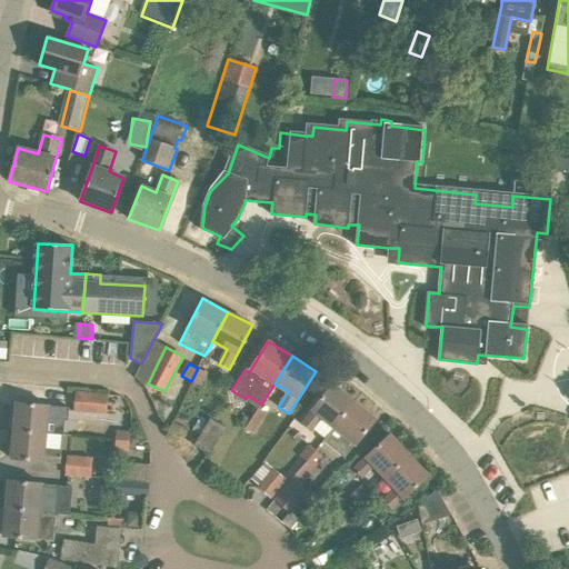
[(200,386),(209,373),(198,368),(191,381),(200,386)]
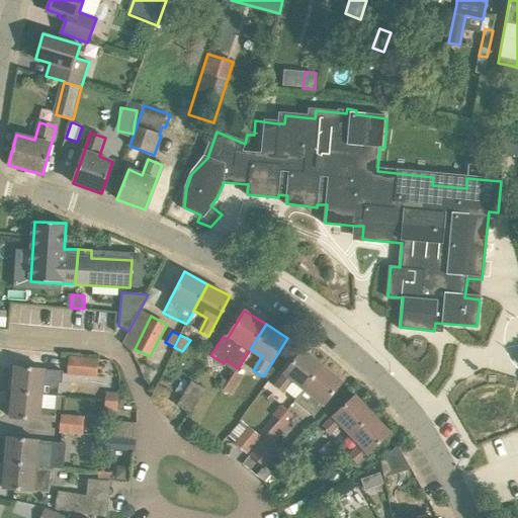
[(323,365),(303,350),(274,385),(283,393),(293,379),(305,389),(323,365)]
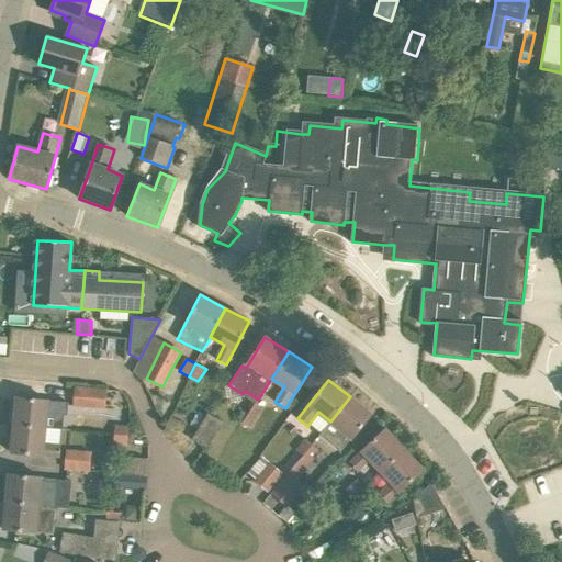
[(107,390),(77,388),(76,407),(105,409),(107,390)]
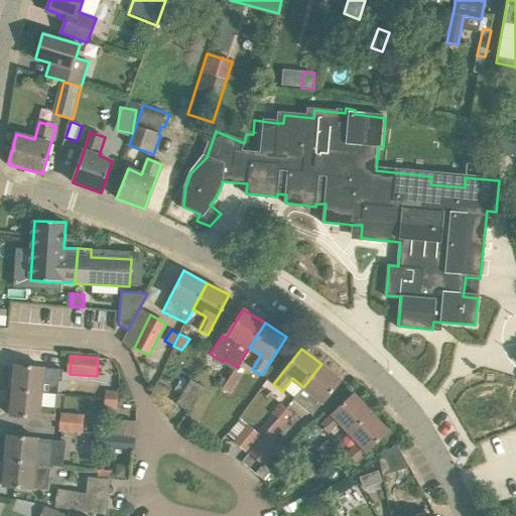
[(341,380),(321,364),(303,387),(293,400),(313,416),(341,380)]
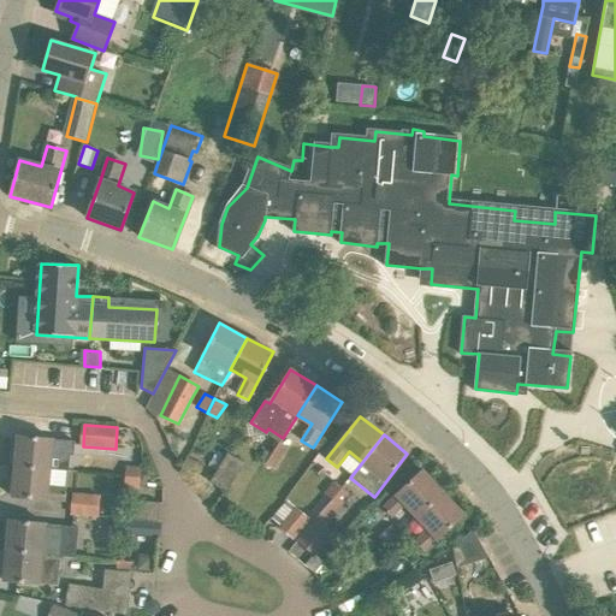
[(52,452),(71,455),(72,442),(18,437),(15,466),(51,469),(52,452)]
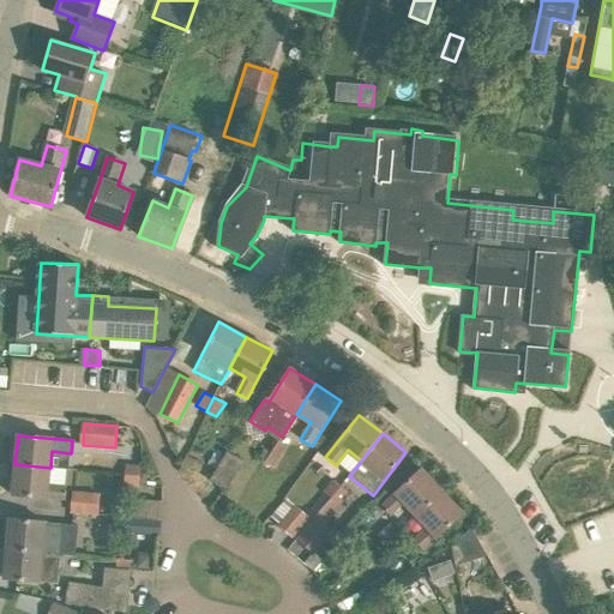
[(288,449),(278,443),(264,463),(272,469),(288,449)]
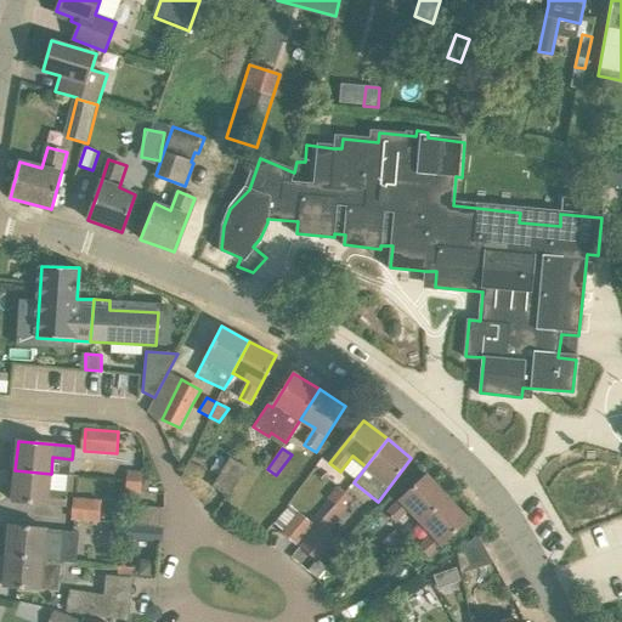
[(248,468),(230,457),(213,487),(230,497),(248,468)]
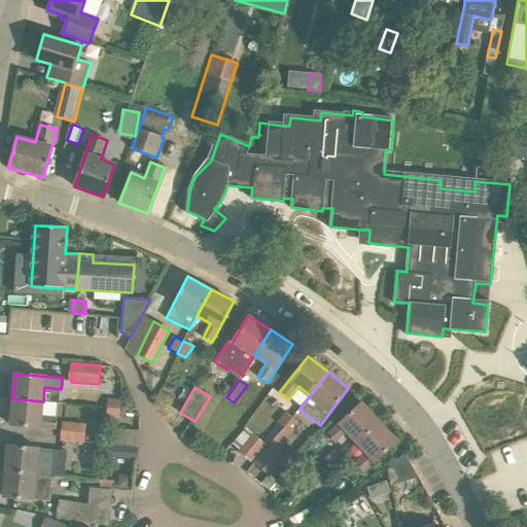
[(57,417),(41,416),(43,401),(12,398),(10,424),(56,429),(57,417)]
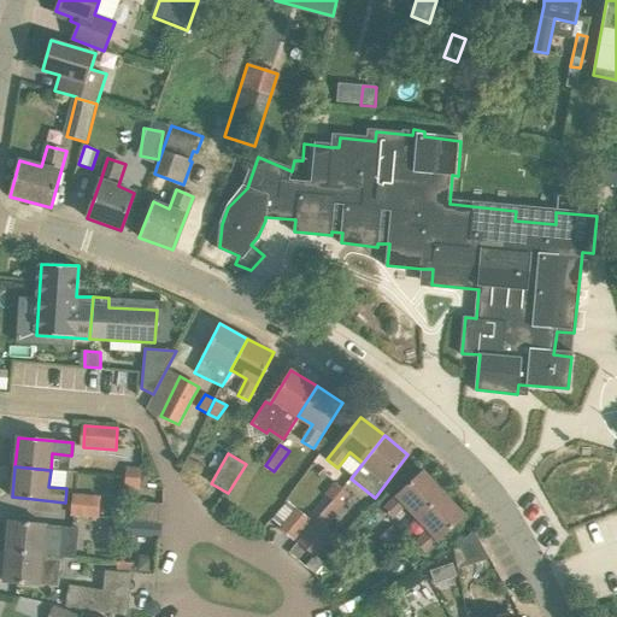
[(141,469),(128,468),(127,477),(140,479),(141,469)]
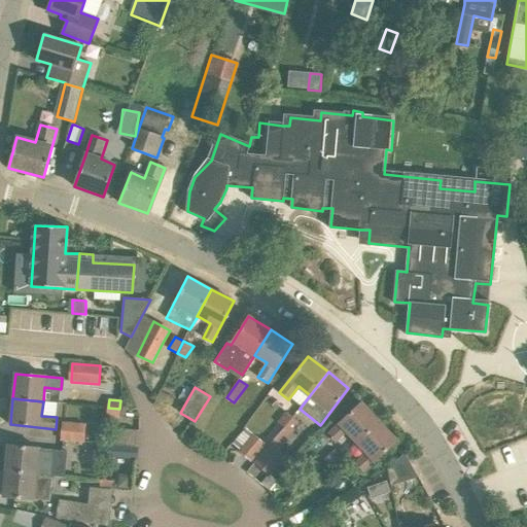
[(361,401),(326,433),(335,442),(347,430),(357,441),(379,421),(361,401)]
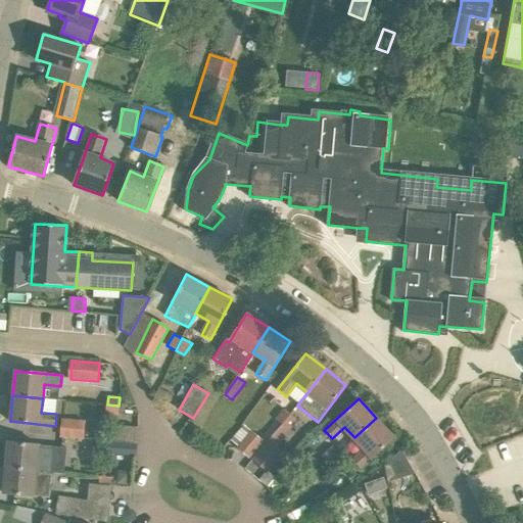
[(119,406),(107,405),(106,414),(119,415),(119,406)]
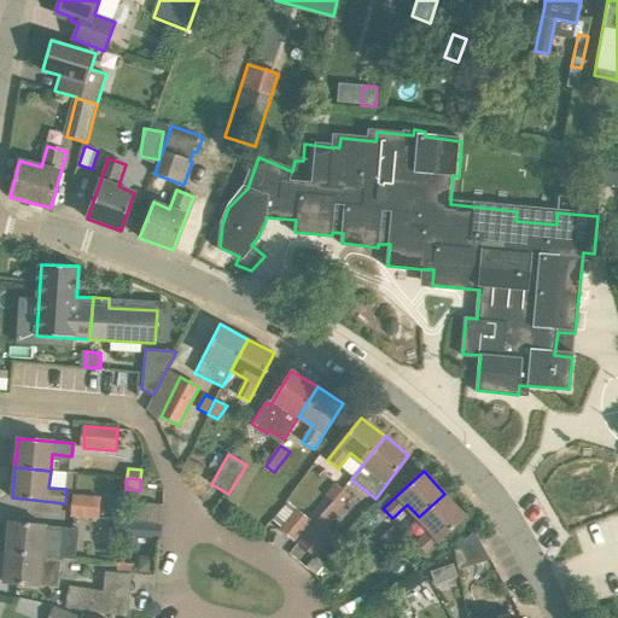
[(334,482),(324,494),(333,501),(343,489),(334,482)]
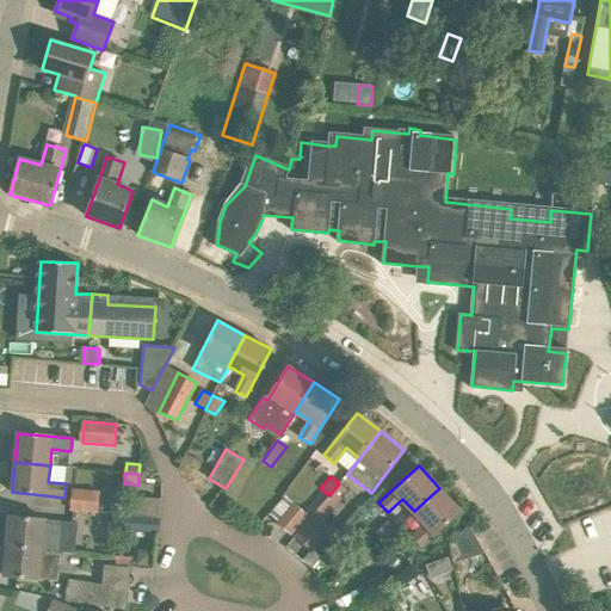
[(339,483),(329,495),(338,503),(349,491),(339,483)]
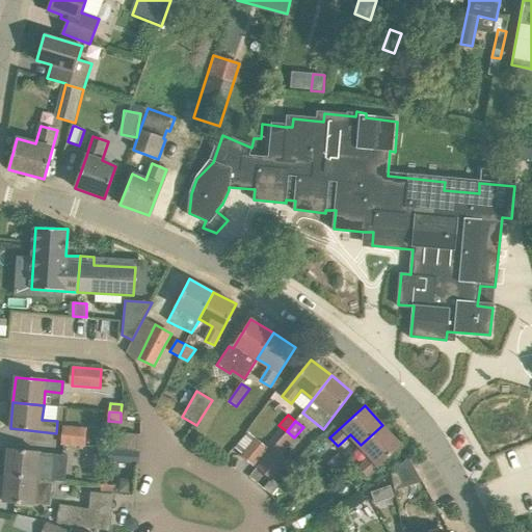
[(382,425),(361,445),(371,456),(357,469),(366,476),(400,445),(382,425)]
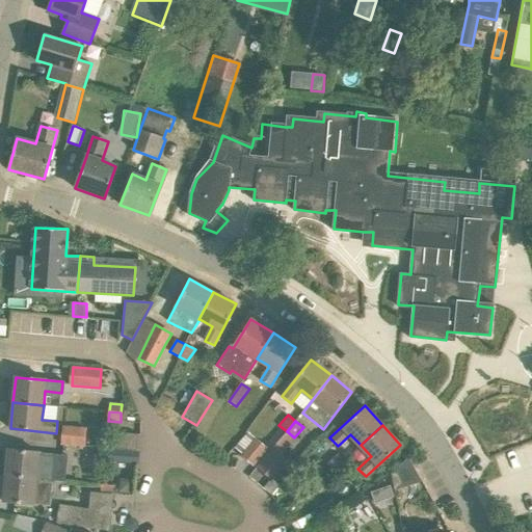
[(87,428),(63,426),(61,444),(85,446),(87,428)]
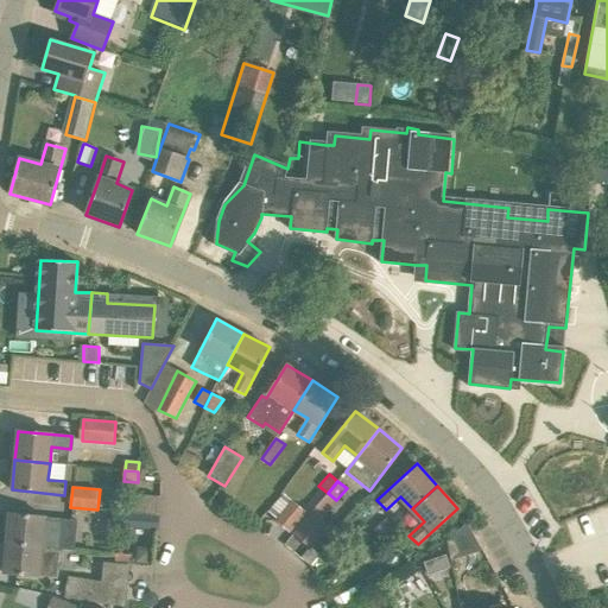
[(158,495),(133,493),(131,512),(157,514),(158,495)]
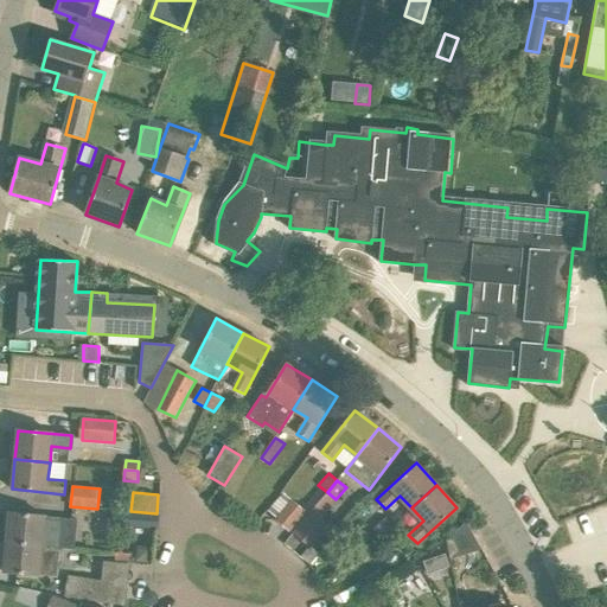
[(401,498),(393,506),(409,526),(419,519),(401,498)]
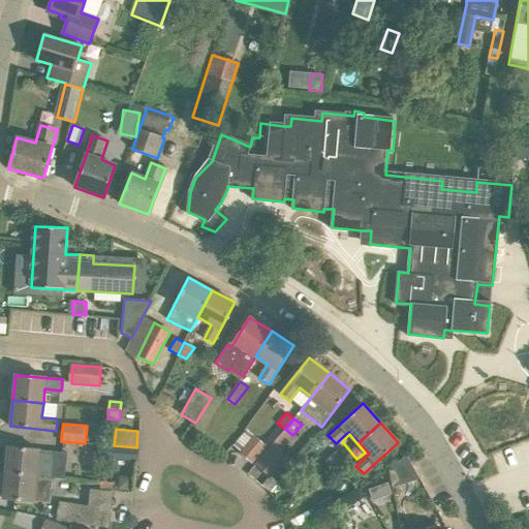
[(267,445),(254,436),(241,453),(252,462),(267,445)]
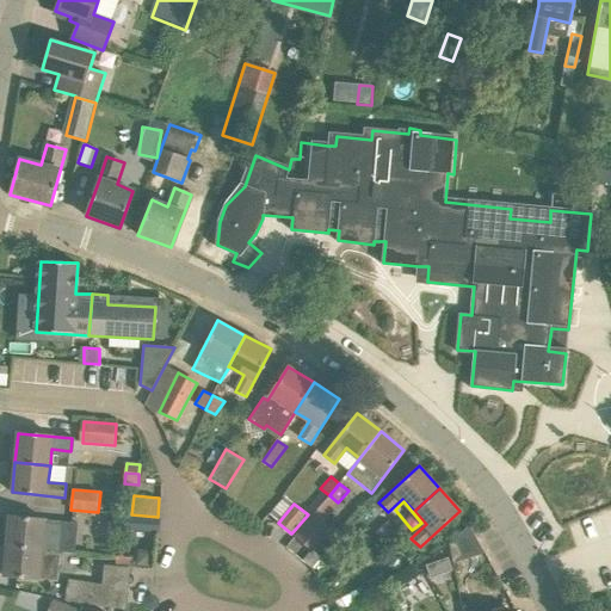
[(333,528),(325,519),(315,512),(294,537),(312,551),(333,528)]
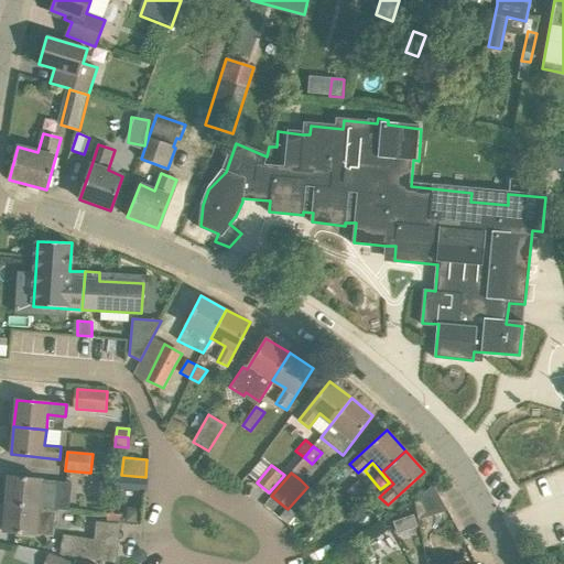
[(149,479),(106,475),(104,487),(148,491),(149,479)]
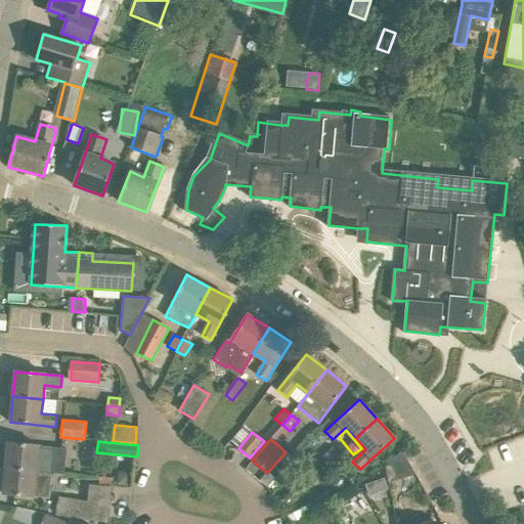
[(5,468),(51,472),(53,447),(53,446),(8,442),(5,468)]
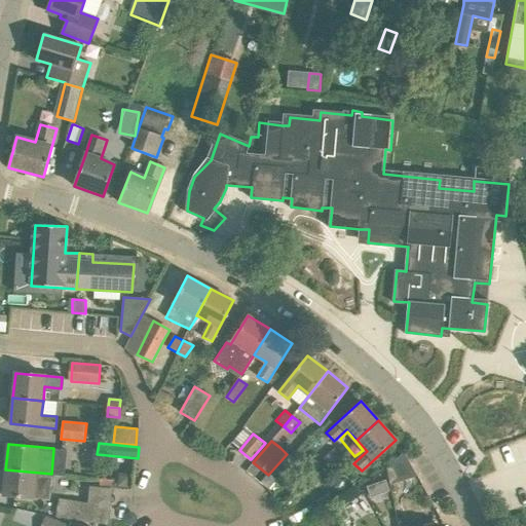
[(334,449),(325,458),(331,465),(340,456),(334,449)]
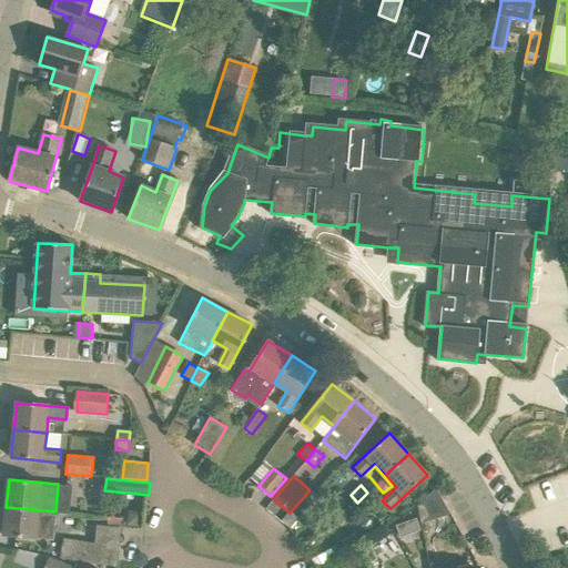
[(436,489),(416,506),(421,523),(445,516),(449,514),(436,489)]
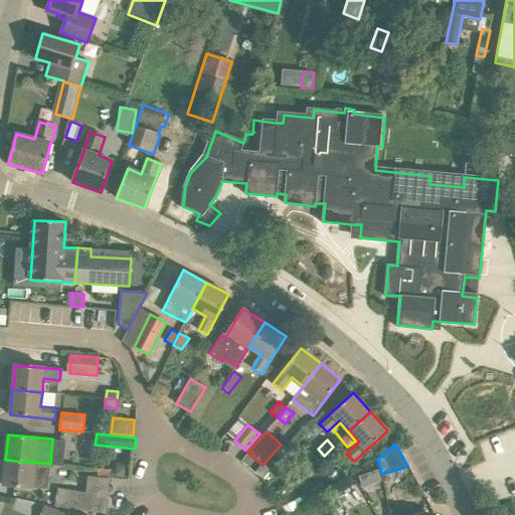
[(333,447),(324,456),(330,463),(340,454),(333,447)]
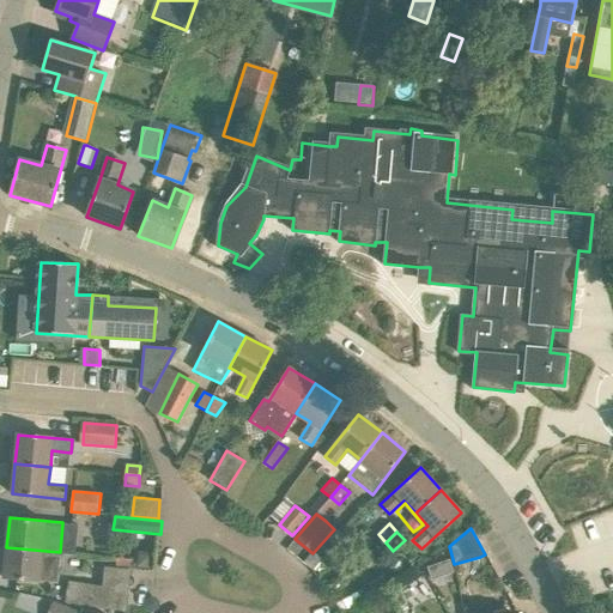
[(4,577),(58,583),(60,552),(6,547),(4,577)]
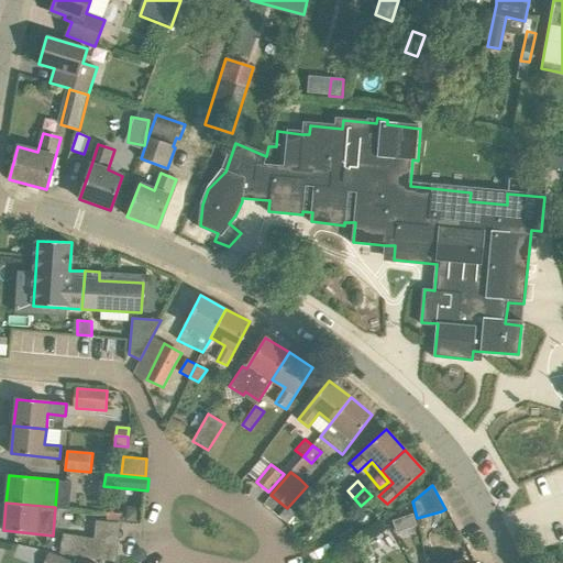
[(128,507),(125,520),(140,522),(142,508),(128,507)]
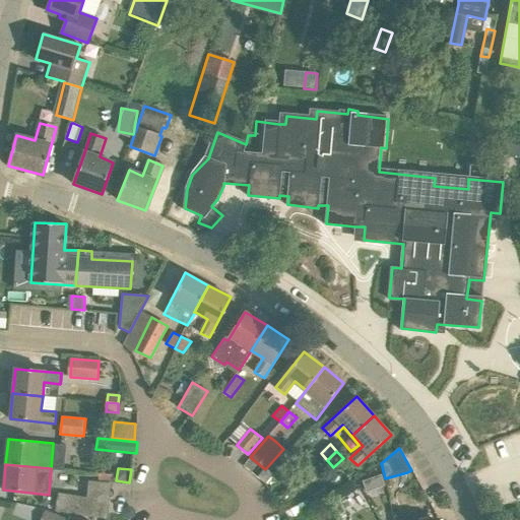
[(112,474),(100,473),(99,481),(89,480),(88,497),(59,493),(57,510),(107,518),(112,474)]
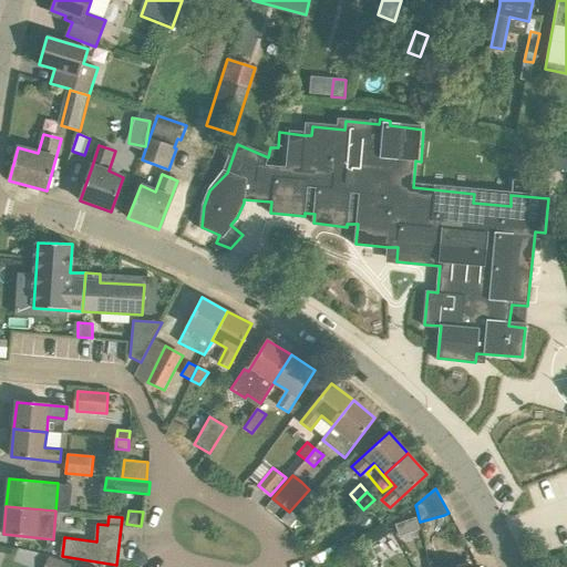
[(400,538),(408,535),(403,523),(395,525),(400,538)]
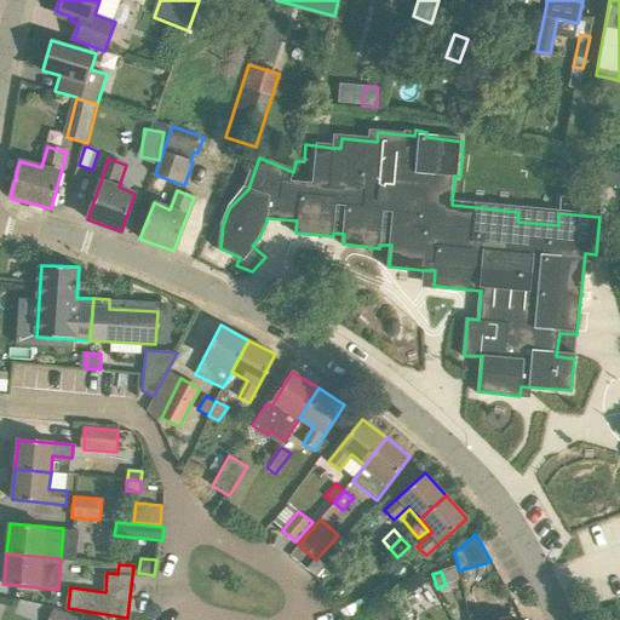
[(49,619),(79,619),(80,619),(53,608),(49,619)]
